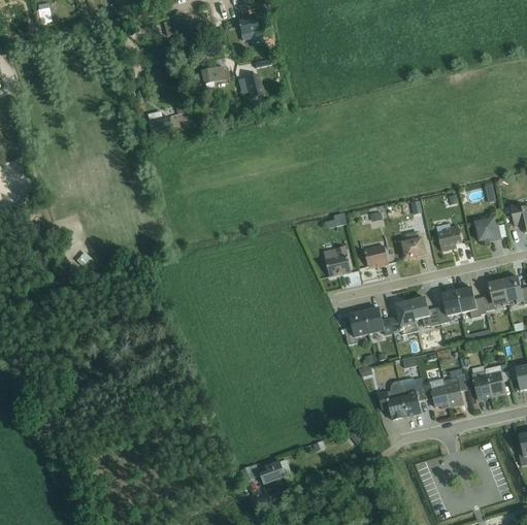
[(47,2),(35,4),(39,23),(58,19),(57,13),(52,14),(51,6),(48,7),(47,2)]
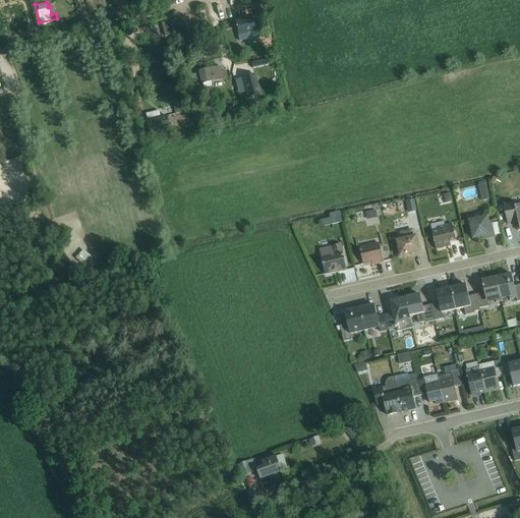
[(254,15),(234,19),(237,32),(235,33),(237,39),(250,36),(251,38),(260,36),(254,15)]
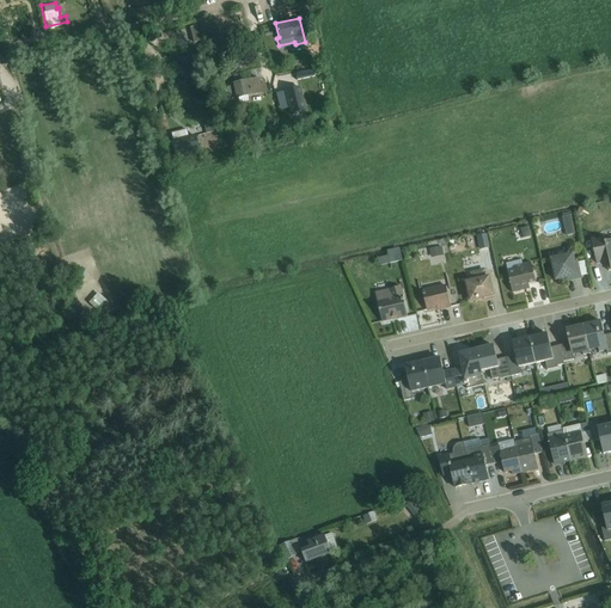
[(196,23),(189,24),(193,40),(200,38),(196,23)]
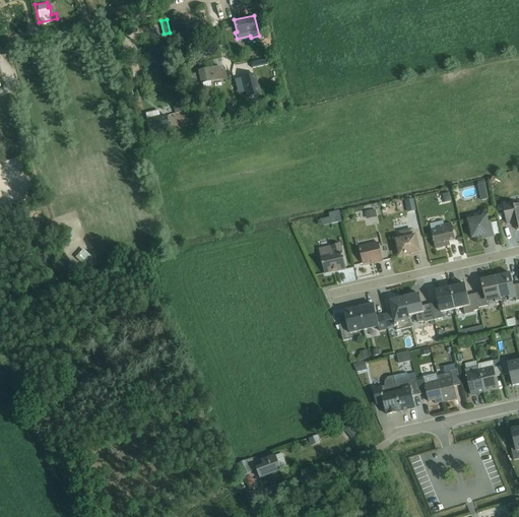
[(190,23),(177,26),(183,47),(196,43),(190,23)]
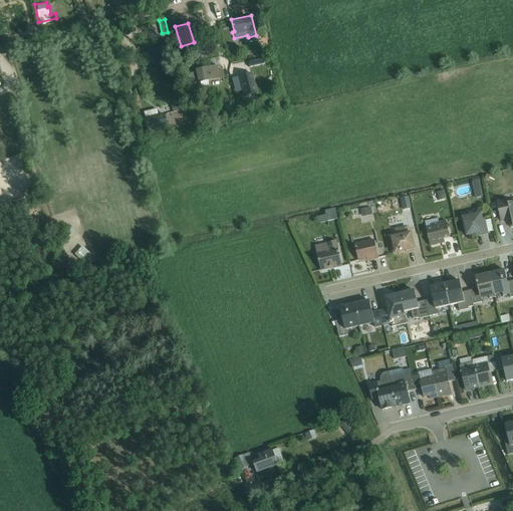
[(227,60),(230,73),(238,71),(238,72),(243,71),(240,53),(234,55),(235,59),(227,60)]
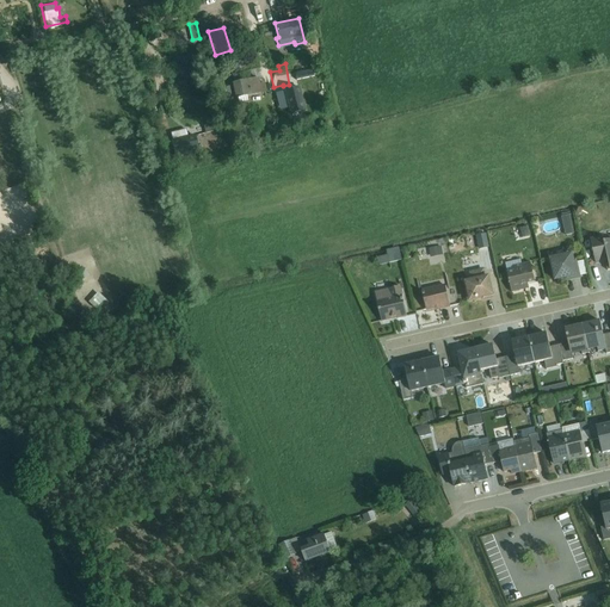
[(234,95),(234,97),(266,90),(264,80),(259,81),(258,75),(230,81),(230,84),(226,85),(228,97),(234,95)]
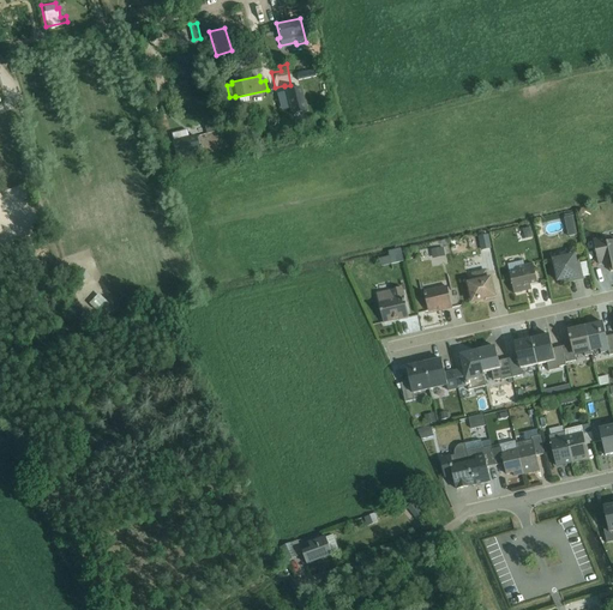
[(299,85),(283,89),(289,114),(306,109),(299,85)]
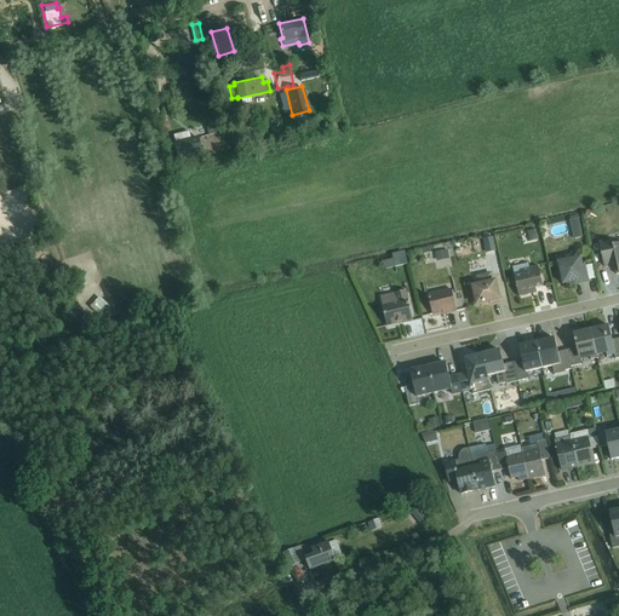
[(173,131),(176,138),(191,134),(189,127),(173,131)]
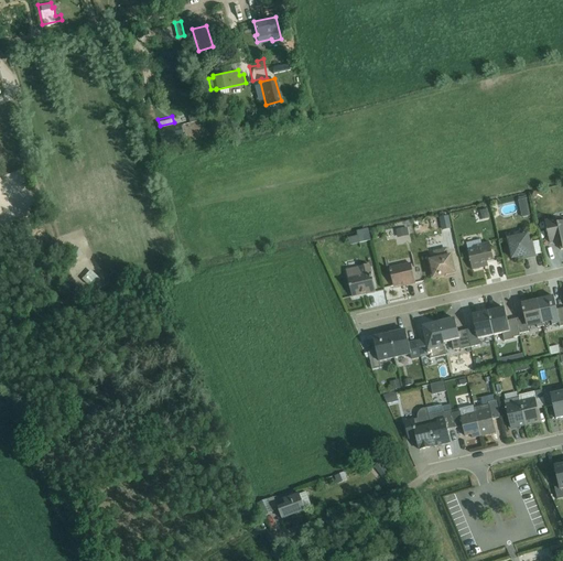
[(179,122),(155,128),(160,143),(182,138),(179,122)]
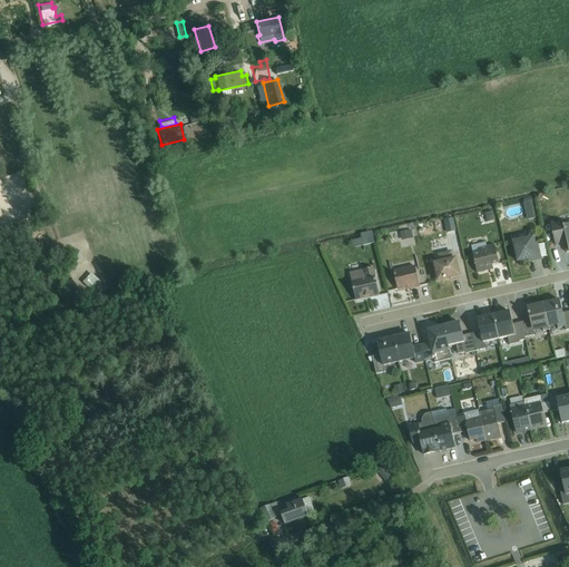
[(523,201),(525,209),(532,207),(531,198),(523,201)]
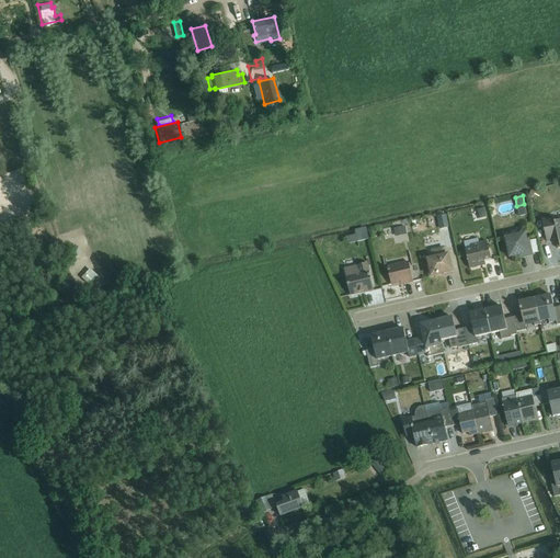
[(445,211),(436,213),(438,226),(447,224),(445,211)]
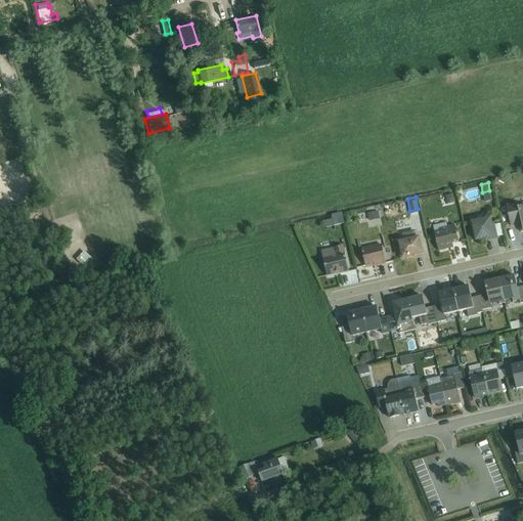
[(522,204),(517,205),(516,200),(505,203),(510,223),(518,221),(520,230),(522,228),(522,204)]
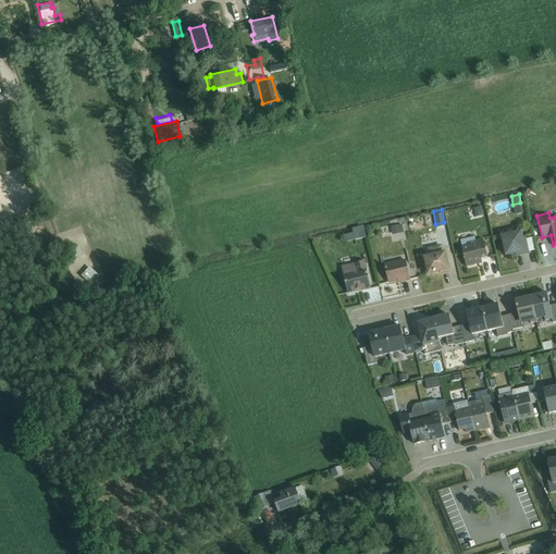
[(392,233),(403,231),(402,222),(390,224),(392,233)]
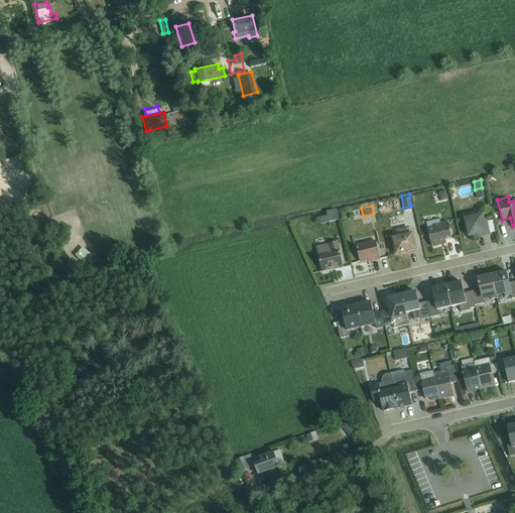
[(327,214),(317,216),(319,222),(339,218),(337,207),(326,209),(327,214)]
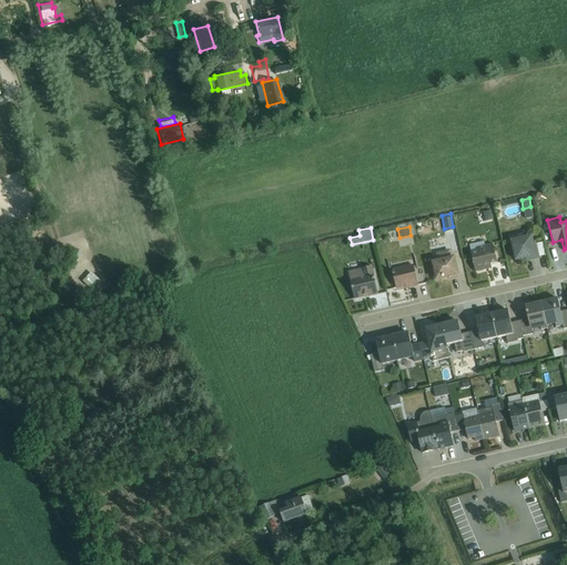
[(534,239),(533,239),(532,233),(510,238),(515,259),(529,255),(529,258),(537,255),(537,254),(534,242),(534,239)]
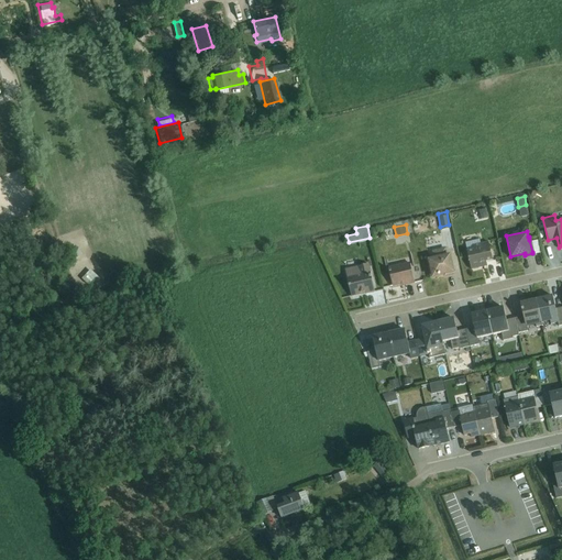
[(486,233),(464,239),(466,249),(473,248),(472,243),(487,239),(486,233)]
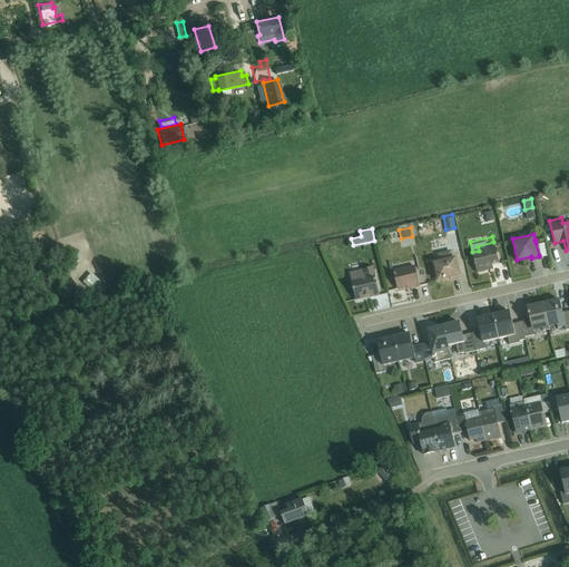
[(543,241),(536,243),(539,255),(547,254),(543,241)]
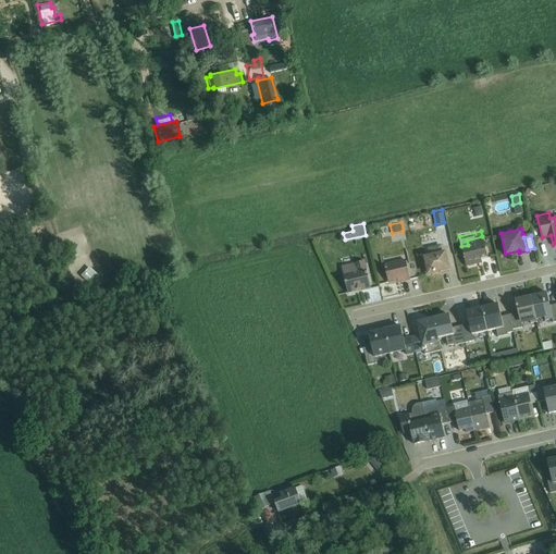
[(467,241),(468,245),(461,246),(466,265),(481,261),(480,257),(486,256),(482,236),(467,241)]
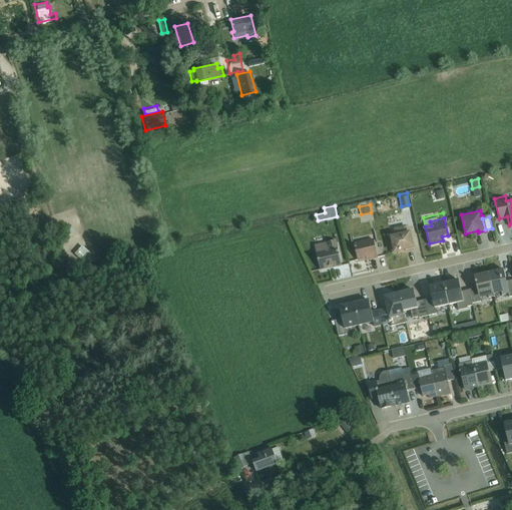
[(70,221),(64,223),(67,231),(73,228),(70,221)]
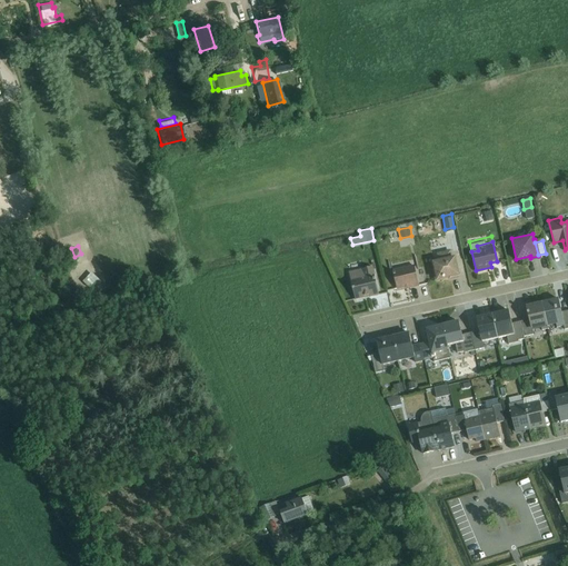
[(454,255),(451,255),(450,248),(436,251),(437,258),(431,259),(435,278),(445,276),(445,275),(448,274),(449,277),(458,275),(454,255)]
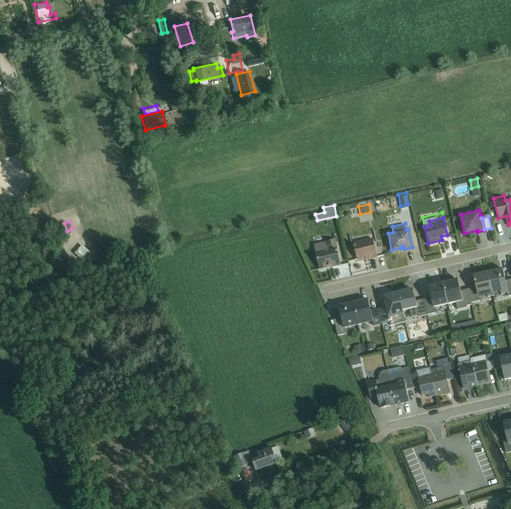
[(372,237),(352,241),(356,258),(369,255),(369,257),(376,255),(372,237)]
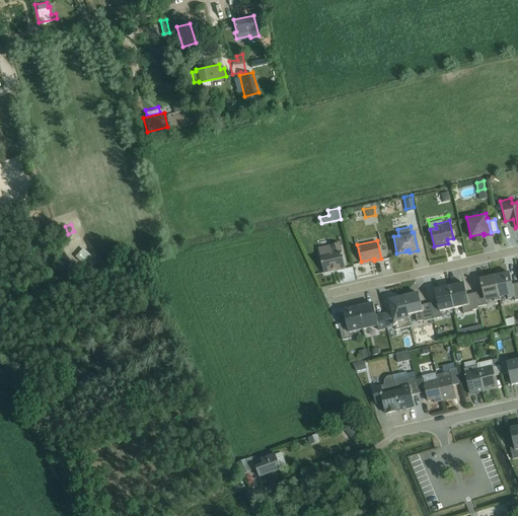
[(340,241),(317,246),(323,271),(337,268),(337,269),(345,267),(341,248),(342,248),(340,241)]
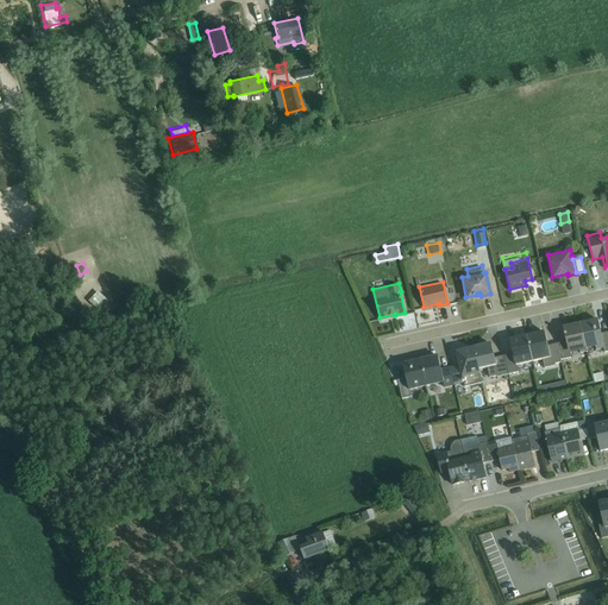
[(96,289),(87,298),(93,306),(104,296),(96,289)]
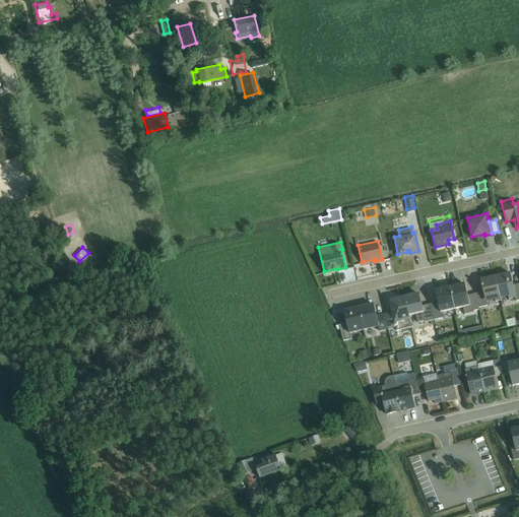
[(518,298),(518,281),(512,283),(510,271),(495,274),(500,297),(508,295),(508,298),(514,297),(515,299),(518,298)]
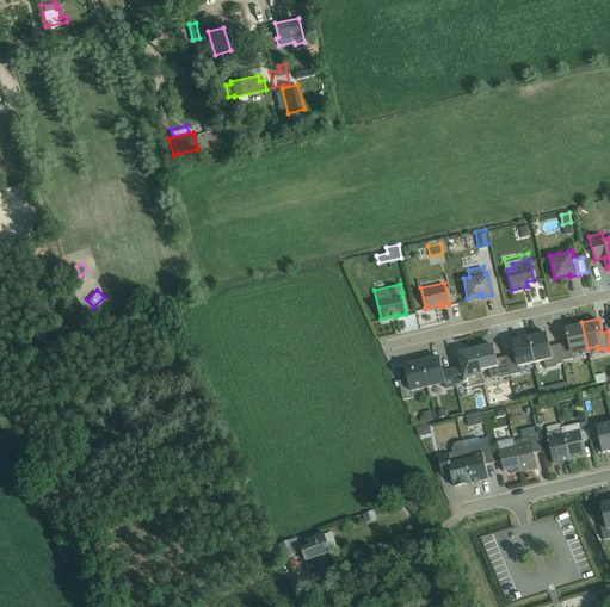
[(589,351),(587,348),(581,322),(564,327),(567,340),(558,342),(562,359),(572,357),(571,352),(580,350),(580,352),(589,351)]
